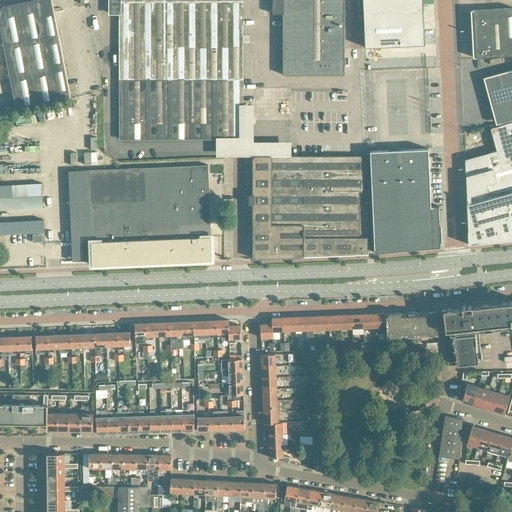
[(70,98),(51,0),(34,0),(2,6),(3,8),(0,8),(0,26),(2,35),(16,110),(31,107),(70,98)]
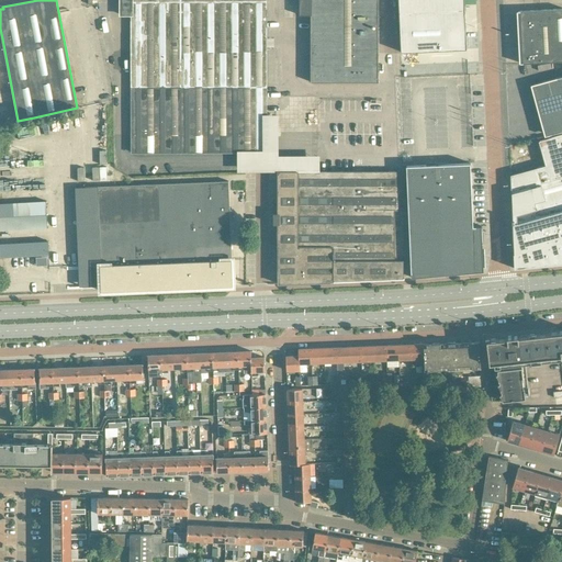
[(265,0),(121,0),(121,14),(132,14),(132,153),(266,152),(265,0)]
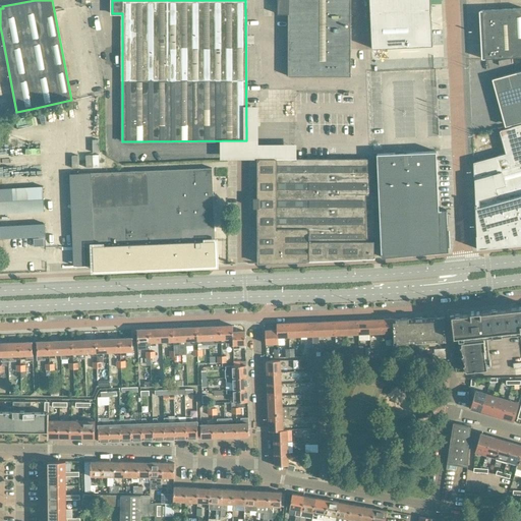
[(288,0),(288,76),(351,76),(350,0),(288,0)]
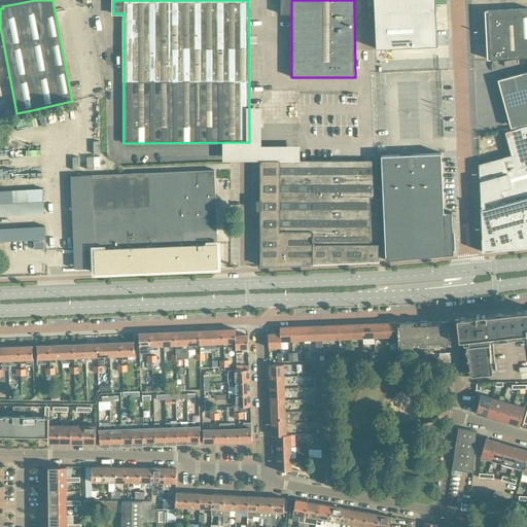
[(435,0),(374,0),(375,12),(435,9),(435,0)]
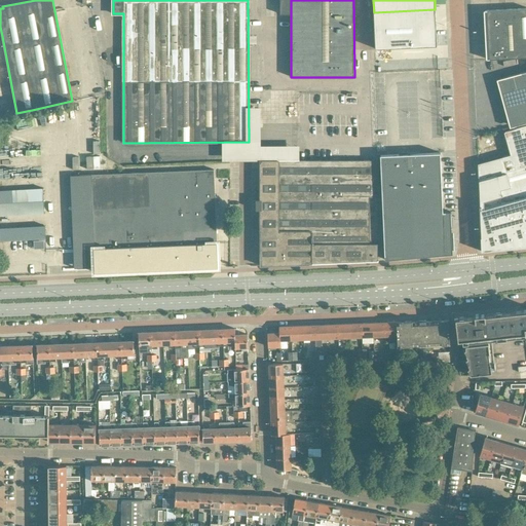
[(525,8),(490,10),(486,10),(489,60),(525,57),(525,8)]
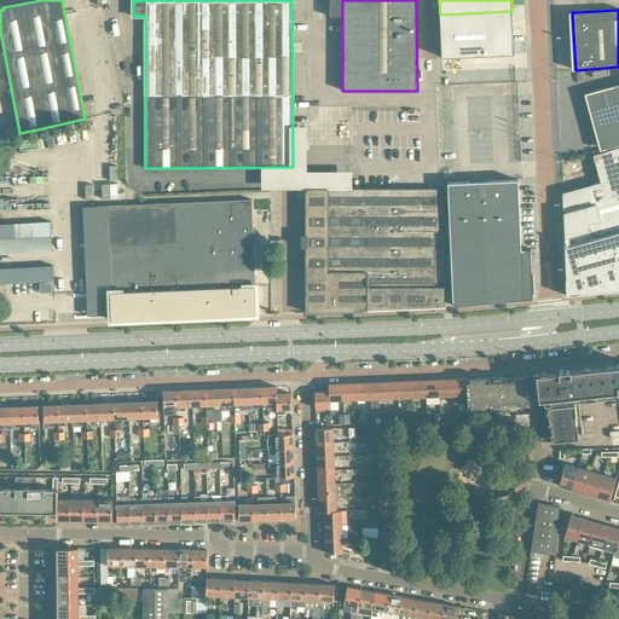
[(512,11),(440,15),(441,58),(514,55),(512,11)]
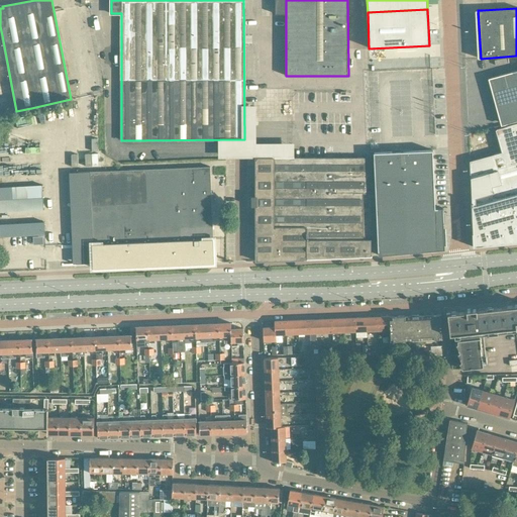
[(516,70),(489,79),(492,89),(495,88),(505,124),(516,120),(516,70)]
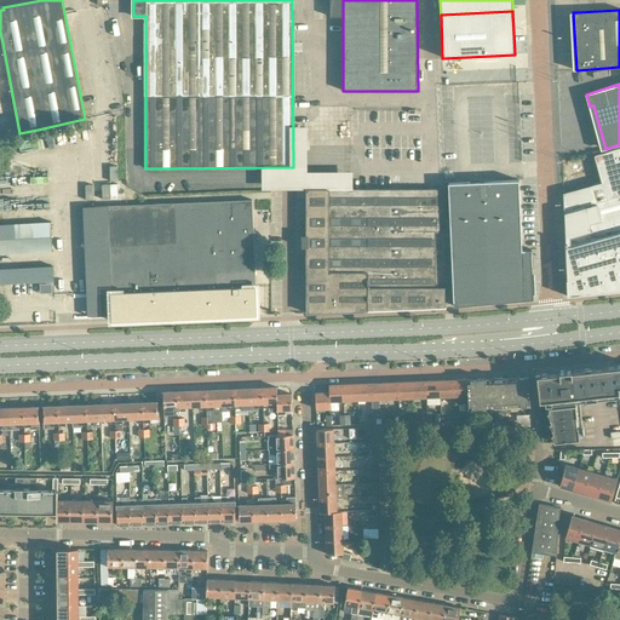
[(108,182),(126,182),(126,121),(107,121),(108,182)]
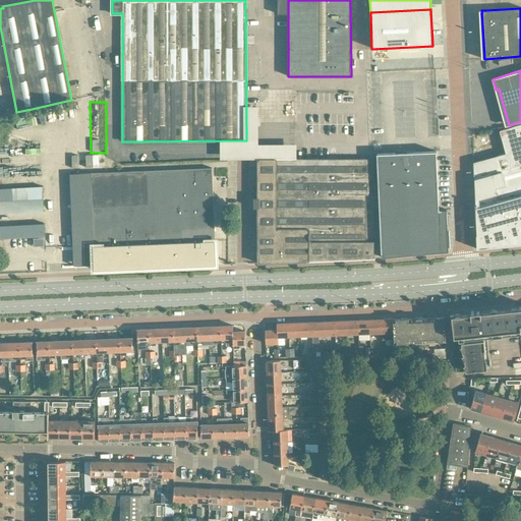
[(473,162),(473,163),(473,170),(520,156),(520,124),(501,130),(507,153),(473,162)]
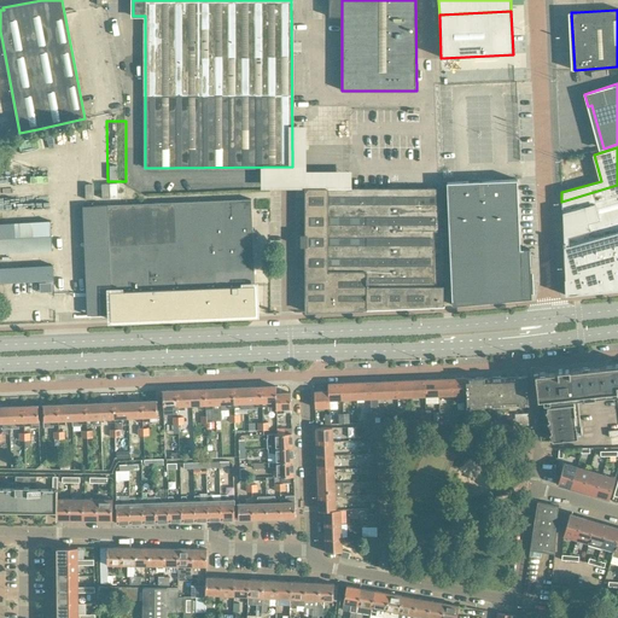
[(517,179),(482,181),(447,182),(453,305),(531,298),(530,249),(520,249),(517,179)]
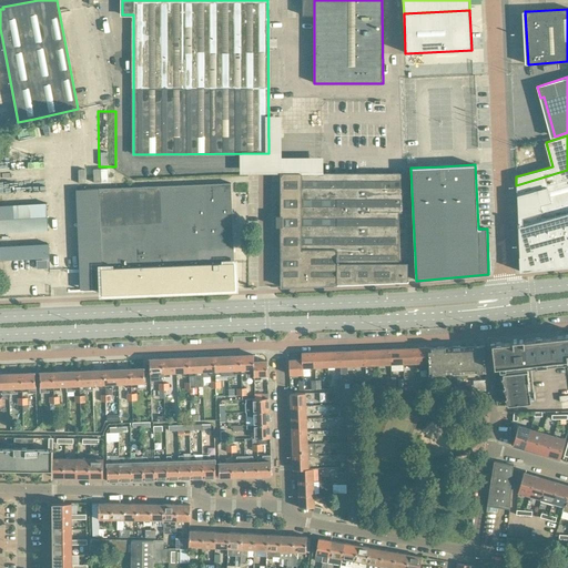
[(567,266),(567,170),(516,185),(518,222),(517,222),(518,224),(519,271),(567,266)]
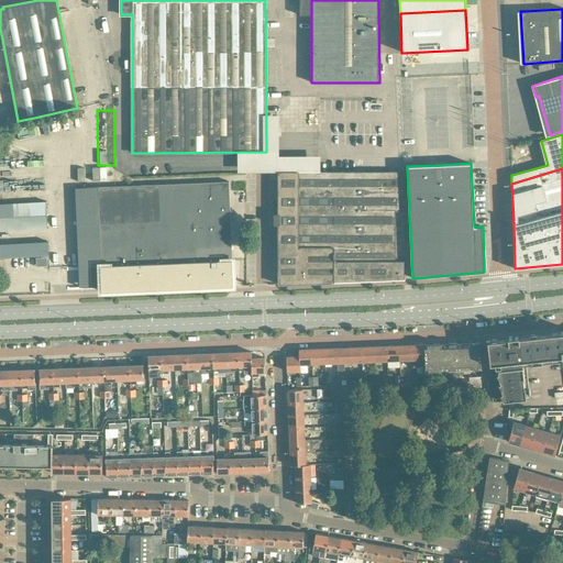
[(278,173),(278,284),(334,282),(334,172),(278,173)]
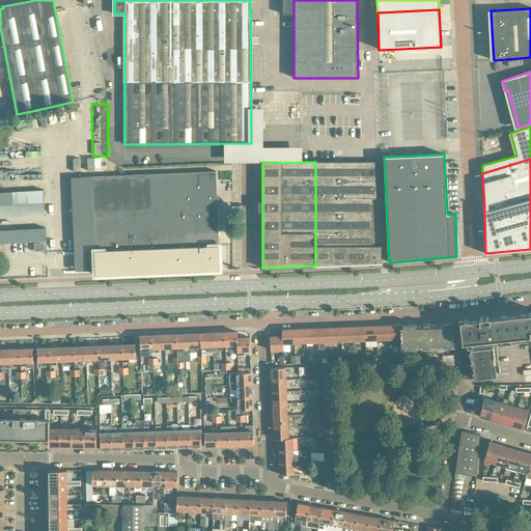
[(376,162),(315,162),(315,266),(356,264),(356,251),(364,251),(364,208),(372,208),(372,197),(376,197),(376,162)]
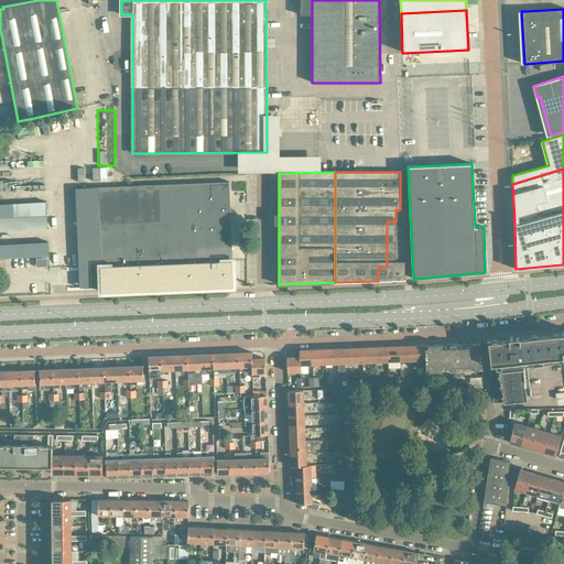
[(82,271),(83,283),(83,284),(101,283),(101,292),(234,286),(229,182),(85,187),(88,271),(82,271)]
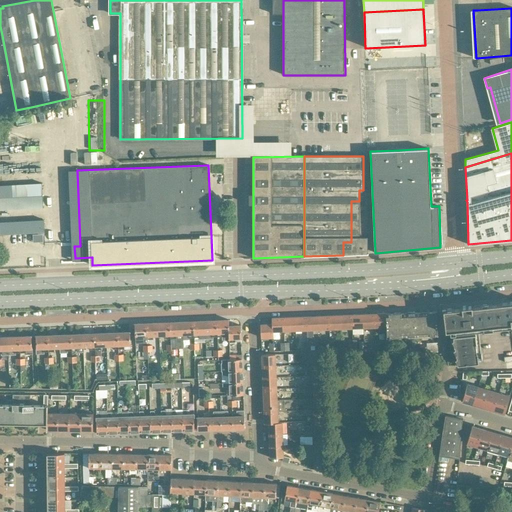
[(343,242),(343,255),(367,254),(367,190),(363,190),(359,190),(359,201),(351,201),(351,242),(343,242)]
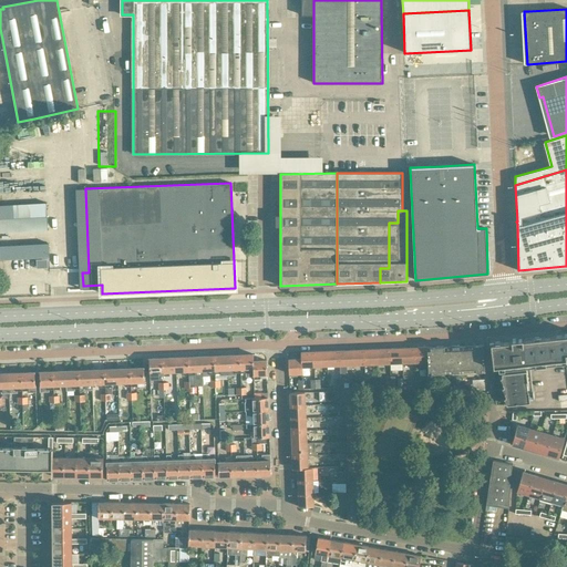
[(566,332),(555,334),(555,336),(522,339),(522,342),(518,343),(518,338),(512,339),(512,340),(491,342),(494,367),(498,366),(515,363),(566,358),(566,353),(566,352),(566,332)]
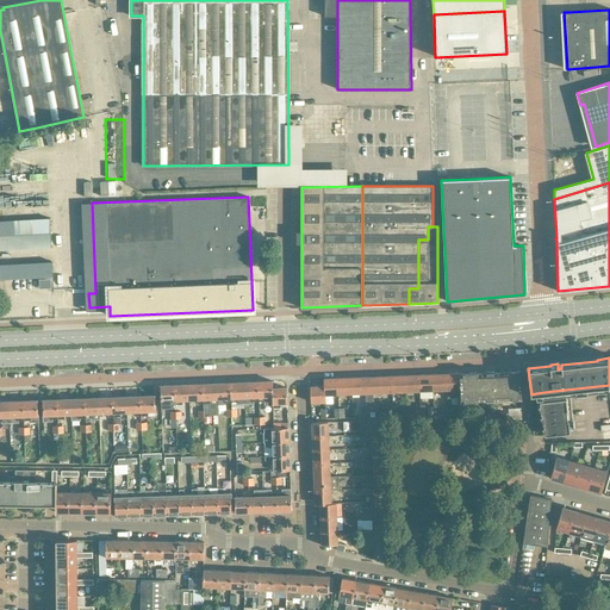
[(497,399),(512,399),(521,399),(522,399),(520,371),(511,371),(511,372),(495,373),(495,372),(490,372),(491,400),(497,400),(497,399)]
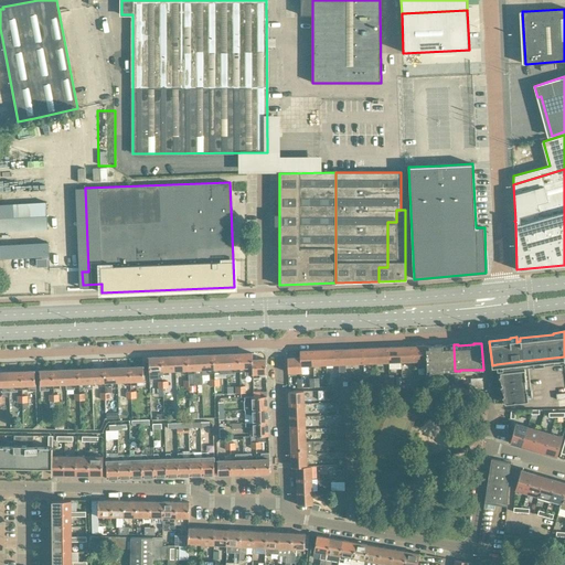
[(450,371),(455,371),(454,344),(449,344),(449,345),(443,345),(443,344),(426,345),(427,365),(427,372),(444,372),(444,371),(450,370),(450,371)]
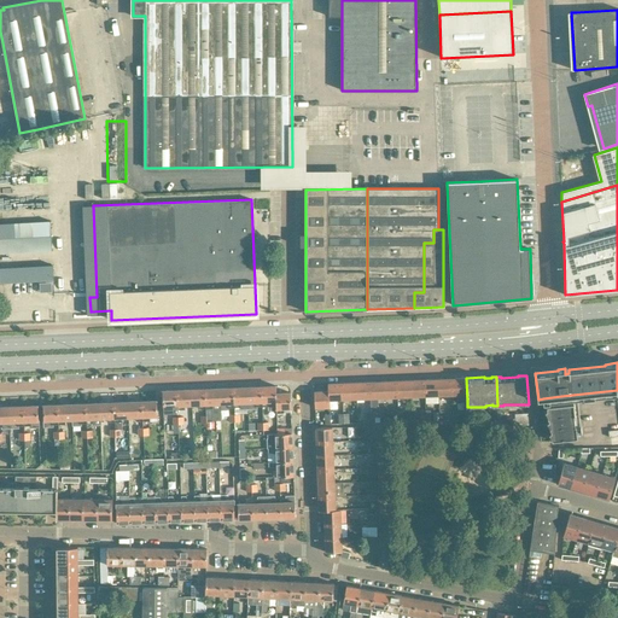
[(466,378),(453,379),(453,395),(453,401),(467,400),(466,378)]
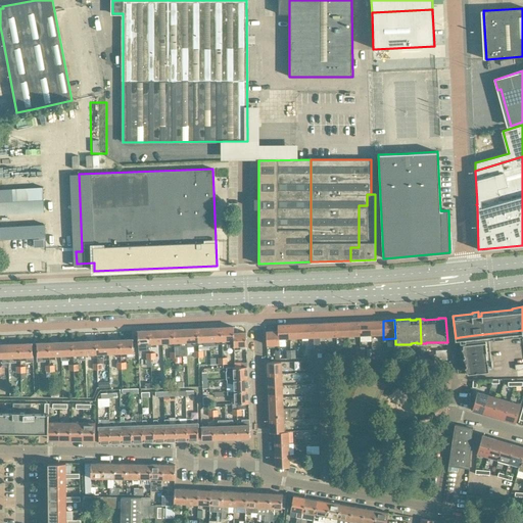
[(360,335),(360,321),(347,322),(348,335),(360,335)]
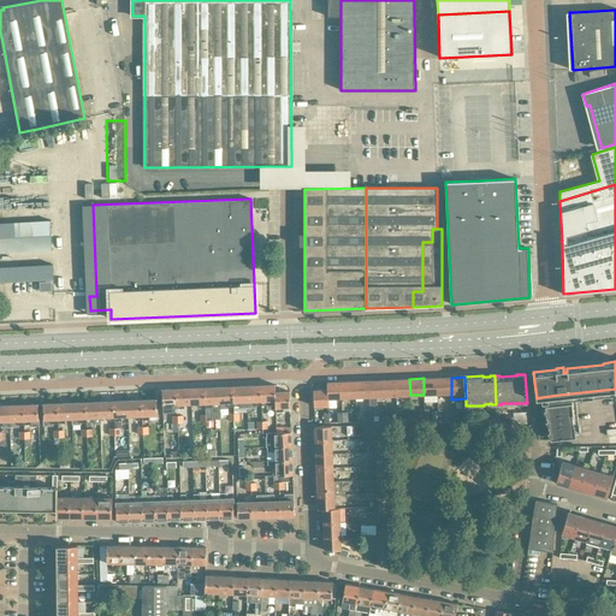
[(437,378),(424,378),(424,395),(438,394),(437,378)]
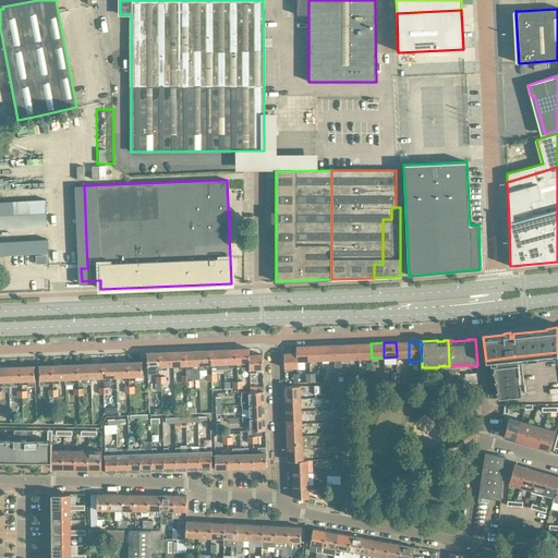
[(396,342),(397,356),(409,356),(409,342),(396,342)]
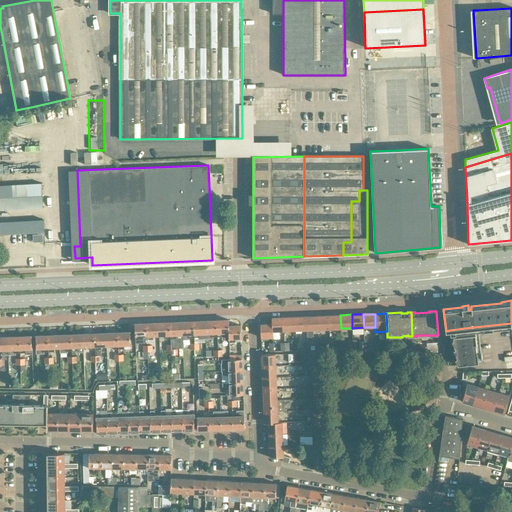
[(329,315),(318,316),(318,329),(329,329),(329,315)]
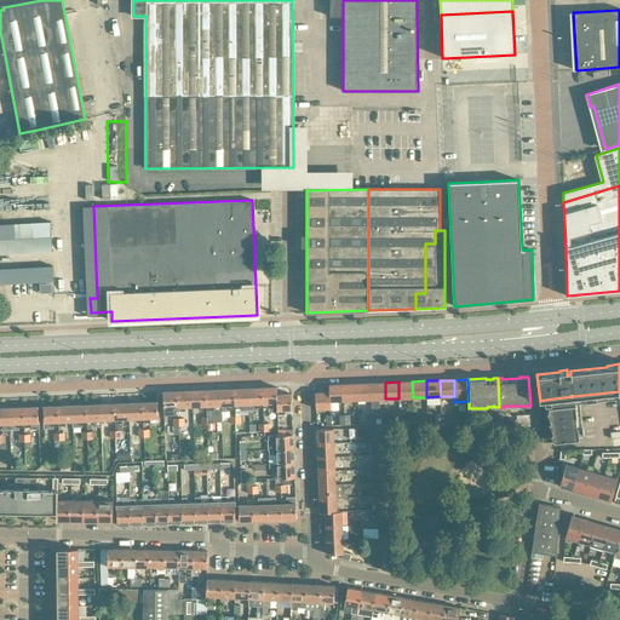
[(412,382),(399,382),(399,399),(413,397),(412,382)]
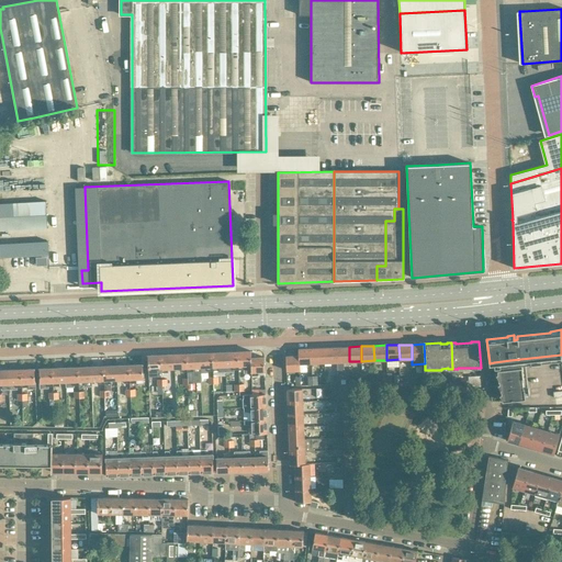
[(336,347),(324,348),(324,362),(337,362),(336,347)]
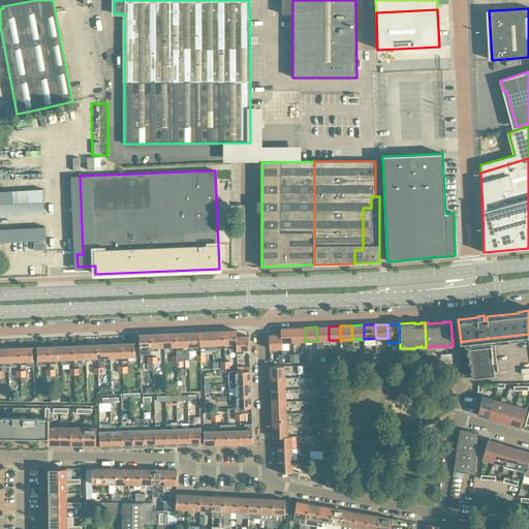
[(329,340),(329,327),(316,327),(317,341),(317,350),(323,349),(323,341),(329,340)]
